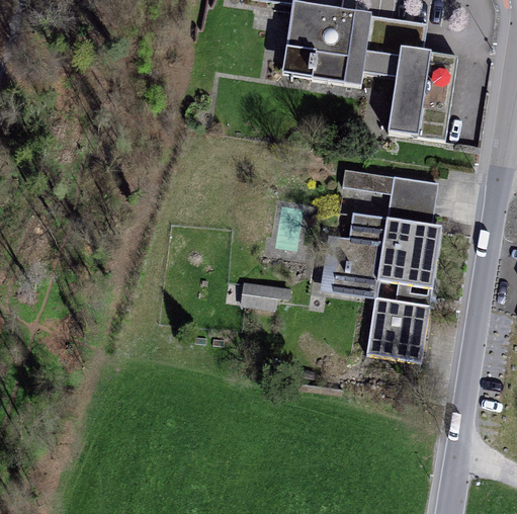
[(427,23),(292,2),(285,47),(310,51),(306,77),(360,85),(362,72),(397,78),(388,132),(444,141),(458,57),(422,52),(427,23)]
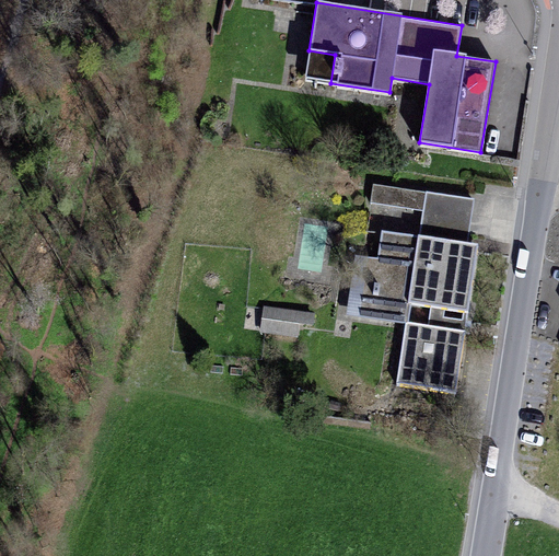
[(415,188),(372,183),(370,198),(412,204),(415,188)]
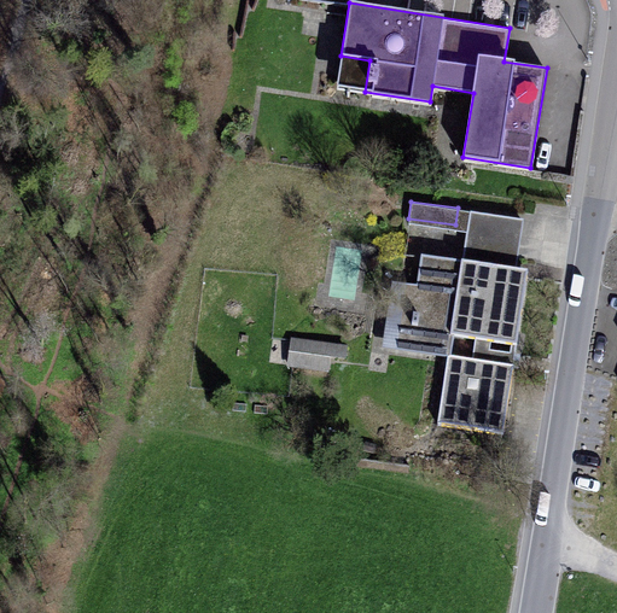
[(522,217),(483,211),(476,251),(516,257),(522,217)]
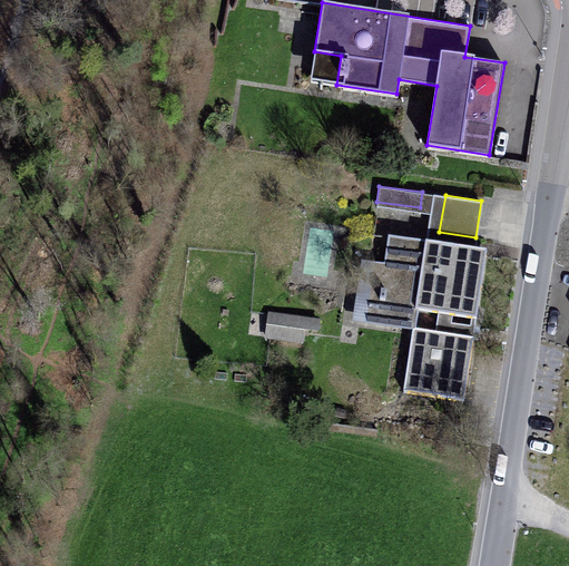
[(433,240),(384,232),(375,289),(372,288),(371,295),(374,296),(373,308),(410,313),(399,387),(460,396),(470,322),(448,319),(448,314),(449,311),(471,314),(481,246),(433,240)]
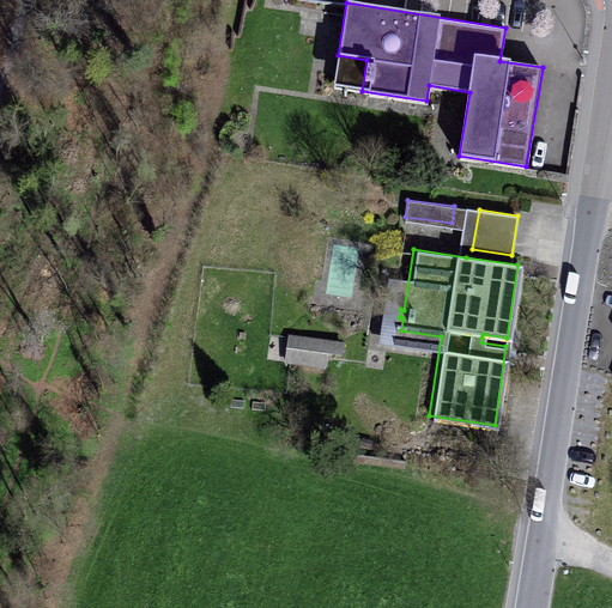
[(289,334),(285,358),(323,364),(325,350),(340,351),(341,341),(289,334)]
